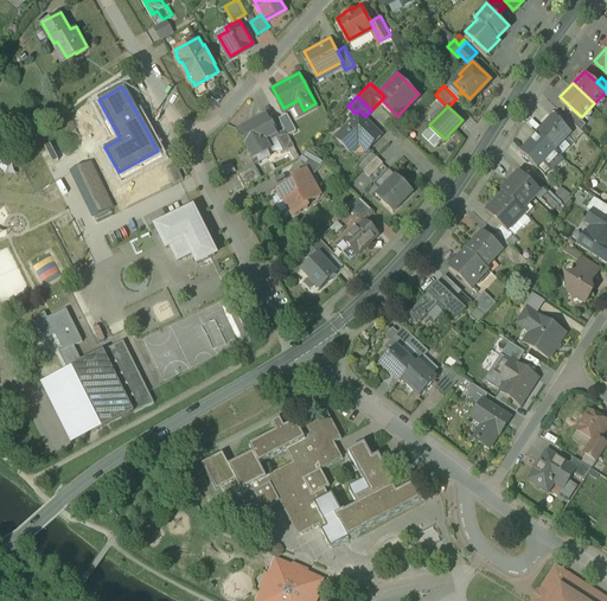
[(581,116),(572,108),(567,113),(568,114),(581,126),(586,121),(582,116),(581,116)]
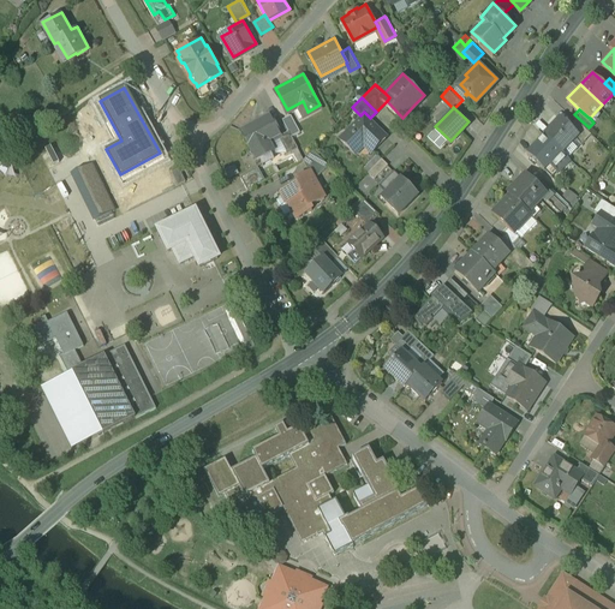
[(269,112),(258,118),(258,119),(242,127),(257,156),(273,148),(269,139),(278,135),(281,132),(269,112)]
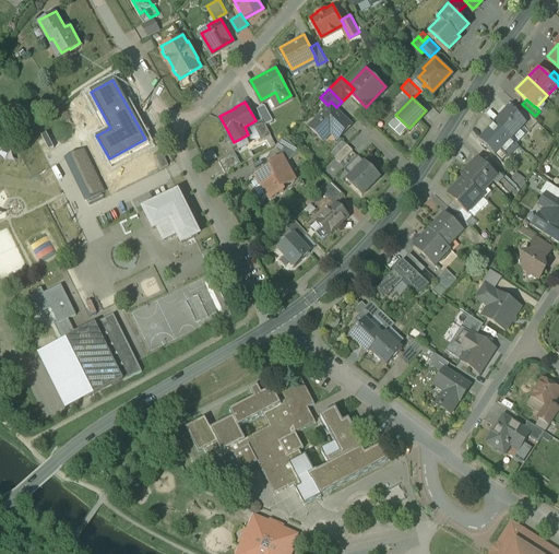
[(273,117),(264,102),(257,106),(262,116),(265,121),(273,117)]
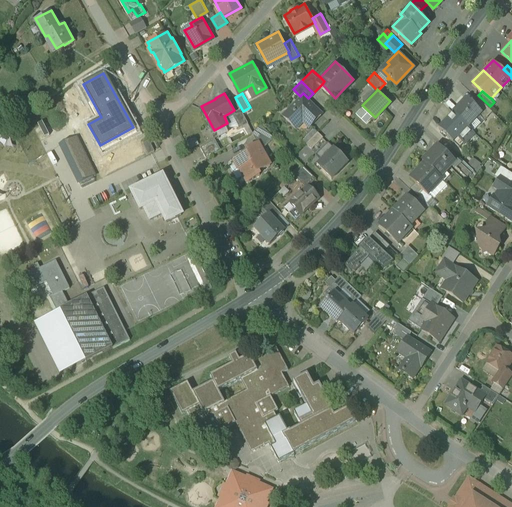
[(300,96),(284,113),(294,123),(301,116),(309,124),(322,111),(308,98),(303,93),(300,96)]
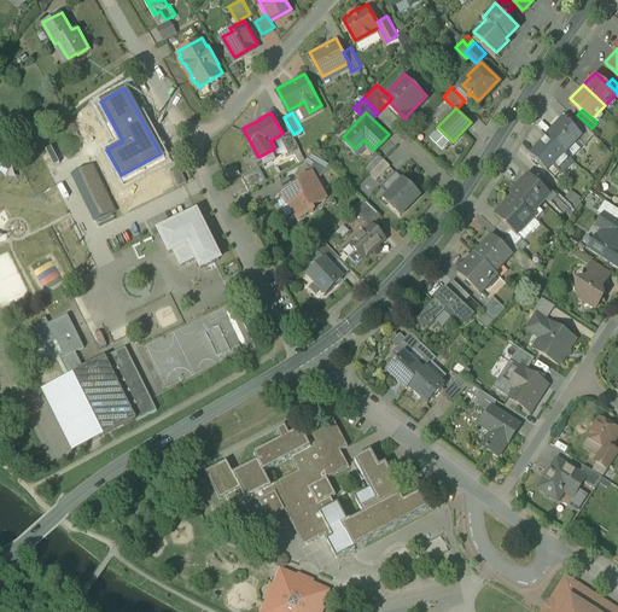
[(564,116),(548,133),(565,150),(579,135),(582,133),(572,123),(564,116)]
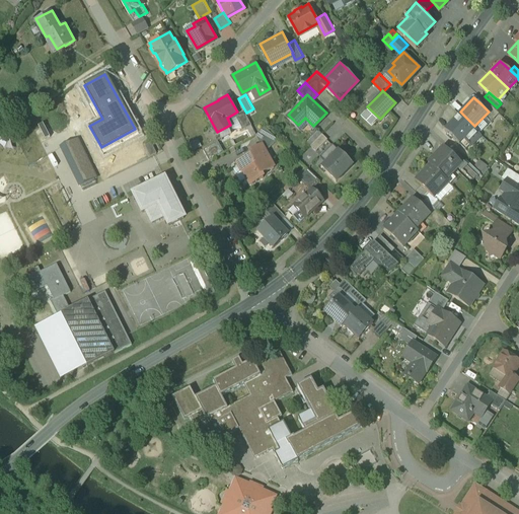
[(497,107),(486,97),(480,103),(489,112),(487,114),(492,119),(499,111),(497,107)]
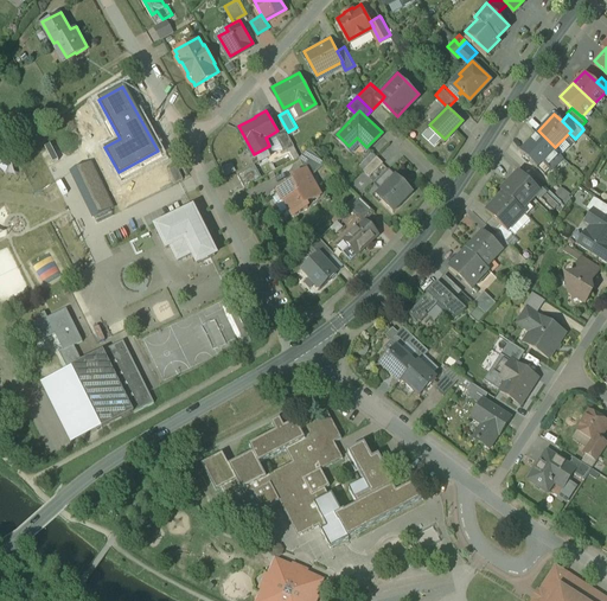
[(285,126),(278,130),(274,133),(282,149),(294,142),(288,132),(285,126)]
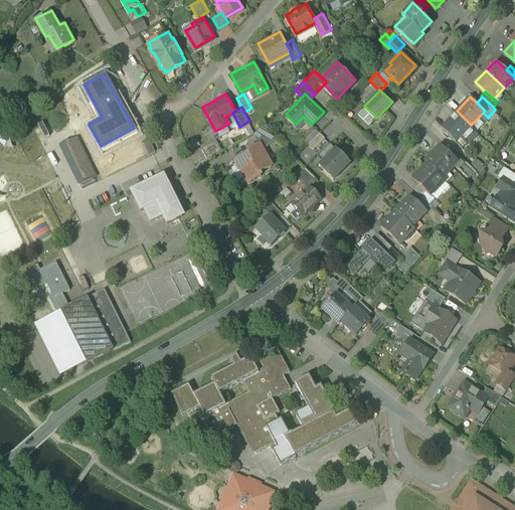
[(471,125),(457,111),(442,126),(462,146),(466,142),(468,144),(479,132),(471,125)]
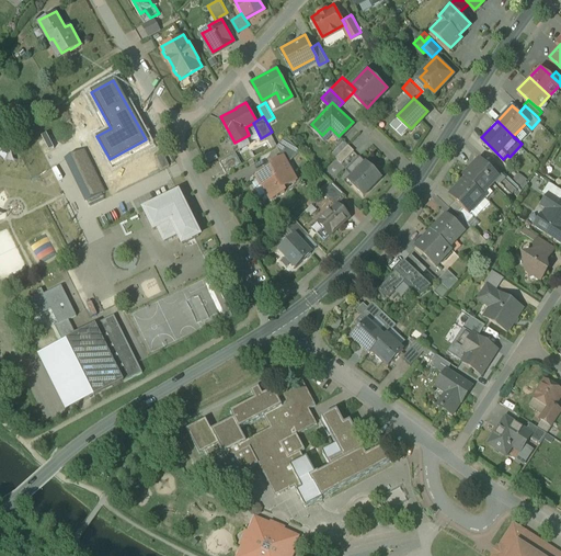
[(286,134),(277,143),(276,144),(283,155),(283,154),(287,161),(300,148),(286,134)]
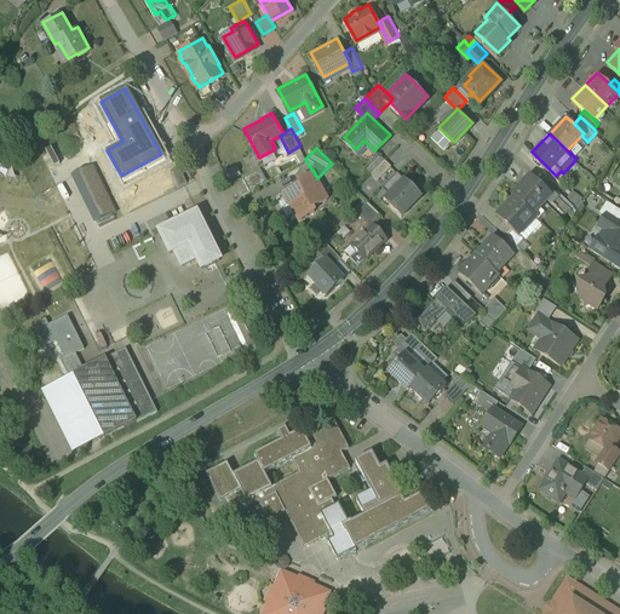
[(385,156),(372,171),(378,177),(391,162),(385,156)]
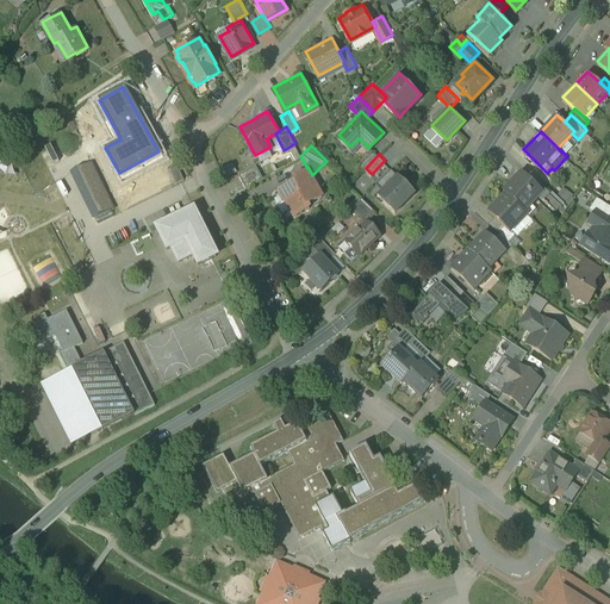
[(99,213),(114,205),(92,160),(91,160),(76,167),(99,213)]
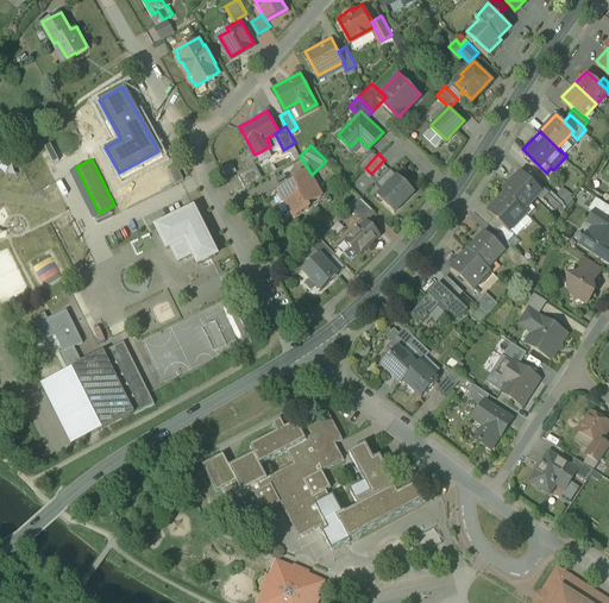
[(256,162),(238,173),(245,186),(263,176),(256,162)]
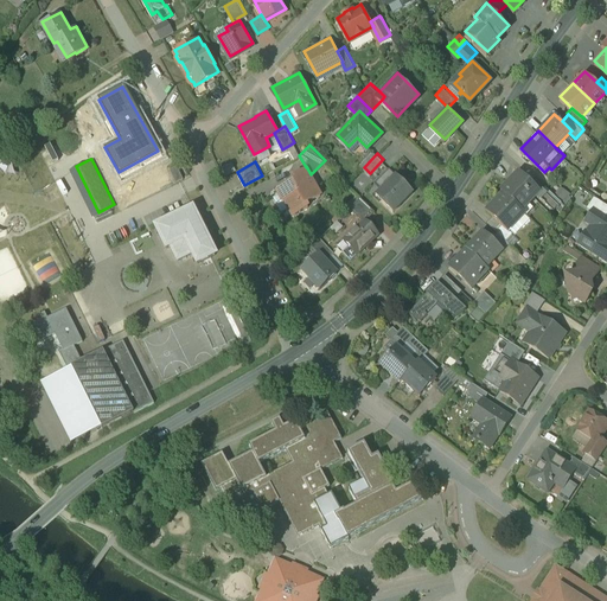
[(95,215),(98,212),(76,166),(69,168),(93,216),(95,215)]
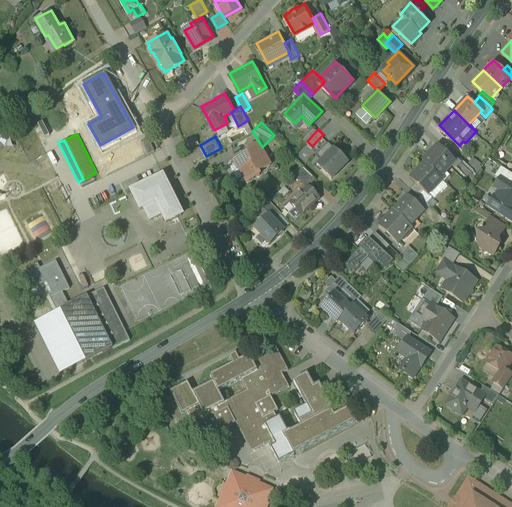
[(249,150),(234,158),(235,161),(231,164),(236,174),(240,175),(244,173),(247,179),(260,171),(258,169),(270,162),(262,147),(258,140),(258,141),(249,145),(250,147),(249,150)]
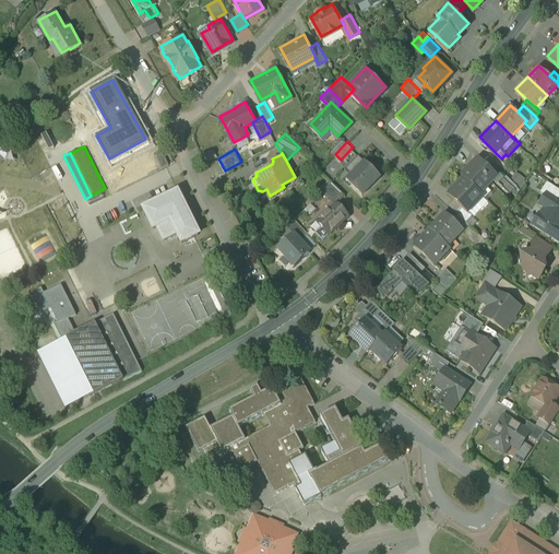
[(358,153),(346,165),(353,172),(346,177),(363,192),(369,186),(369,185),(380,174),(365,158),(365,160),(358,153)]
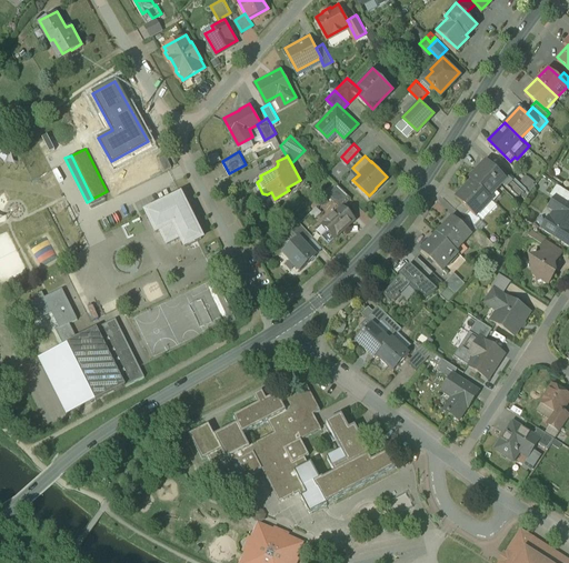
[(507,177),(487,158),(470,176),(472,178),(490,194),(507,177)]
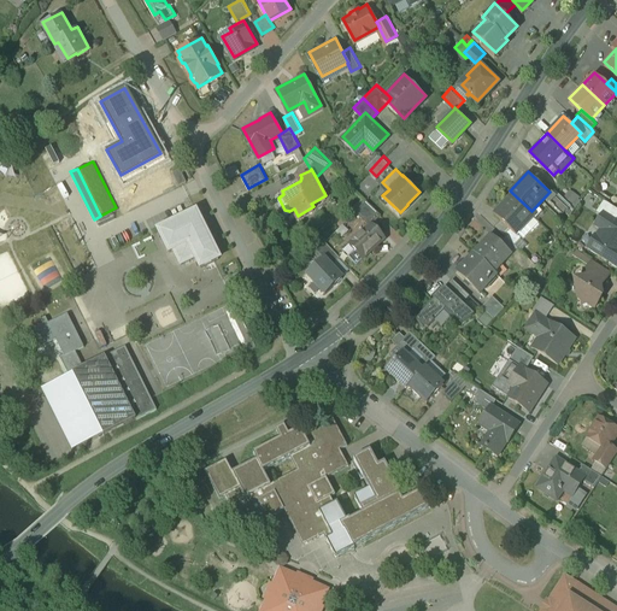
[(571,203),(557,189),(548,198),(563,211),(571,203)]
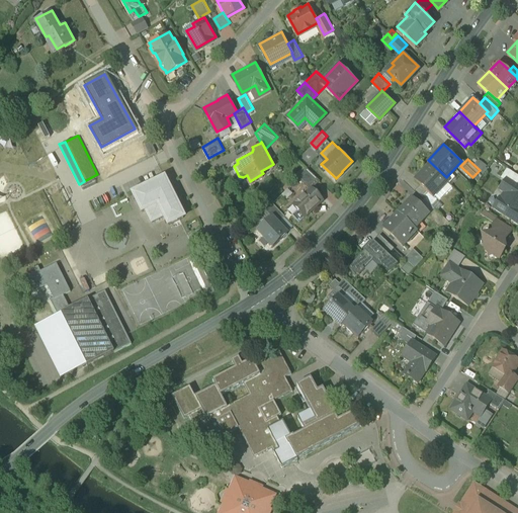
[(430,162),(415,177),(428,189),(433,194),(435,193),(448,179),(446,177),(430,162)]
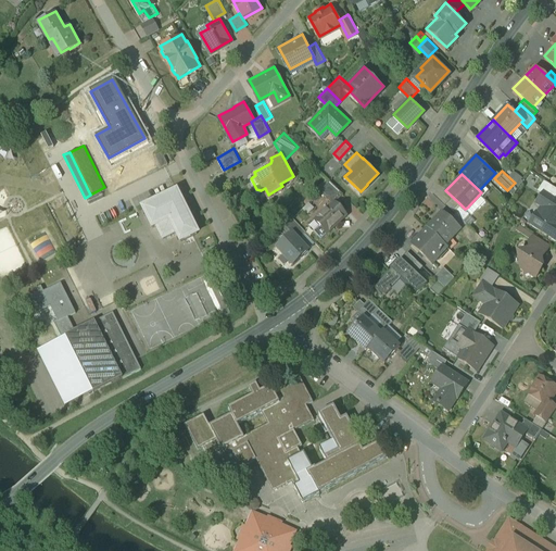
[(343,191),(330,178),(320,188),(330,198),(335,195),(338,198),(343,191)]
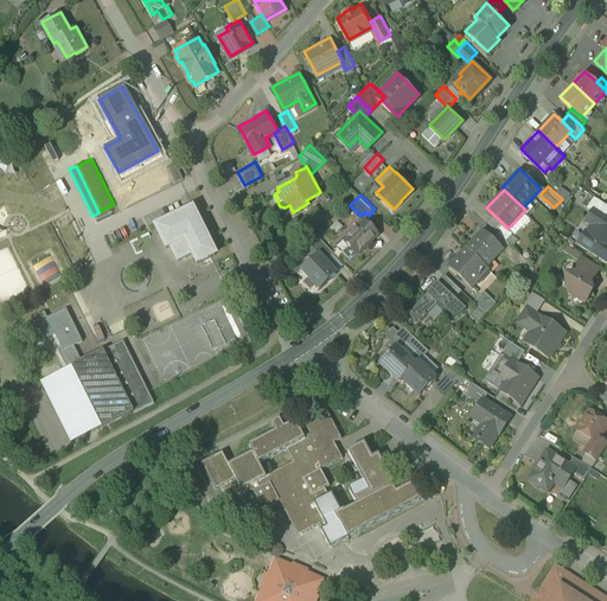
[(606,200),(596,194),(589,204),(593,206),(594,205),(606,213),(606,200)]
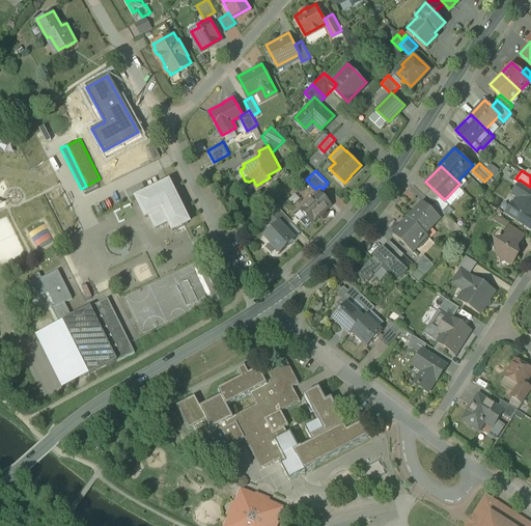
[(519,194),(514,200),(512,199),(506,210),(530,225),(530,187),(520,180),(519,181),(512,190),(519,194)]
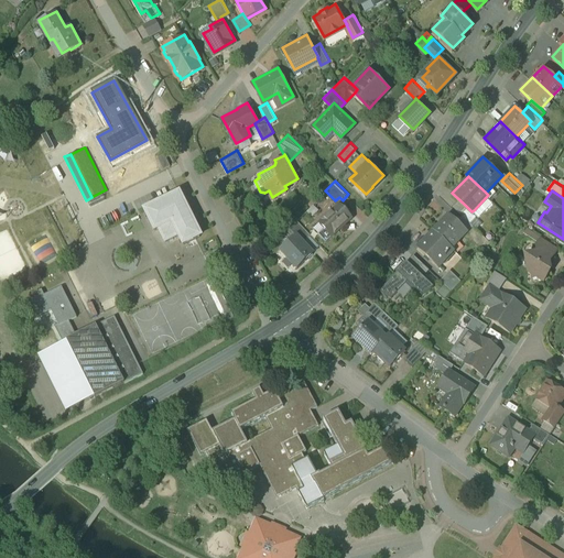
[(180,192),(145,208),(155,227),(160,226),(162,231),(166,239),(180,232),(184,241),(196,236),(201,233),(180,192)]
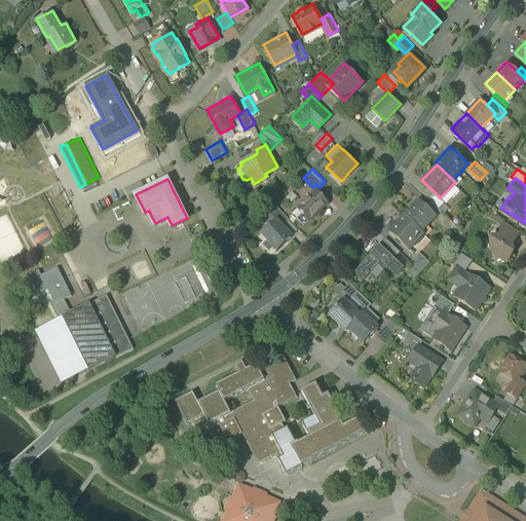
[(316,188),(302,201),(303,201),(298,206),(303,211),(304,212),(308,208),(314,214),(329,200),(316,188)]
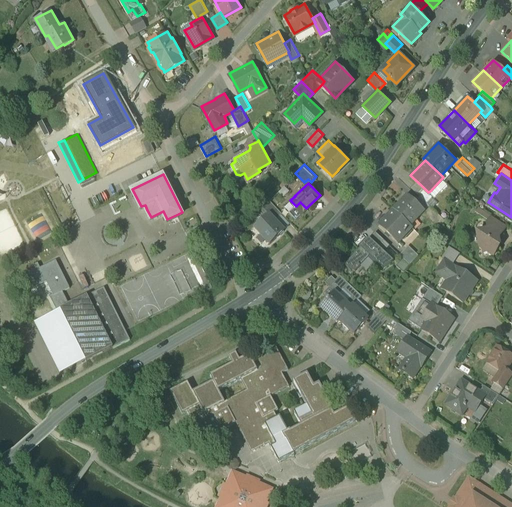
[(428,192),(423,187),(418,192),(427,201),(433,194),(430,191),(428,192)]
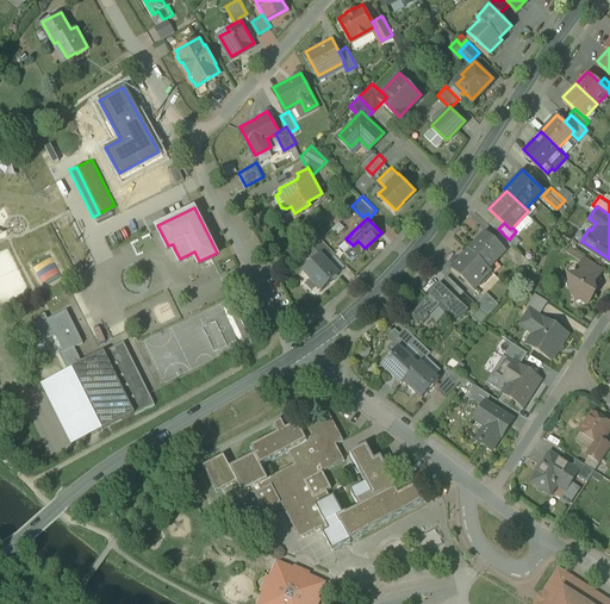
[(485,230),(470,248),(489,267),(504,250),(505,249),(485,230)]
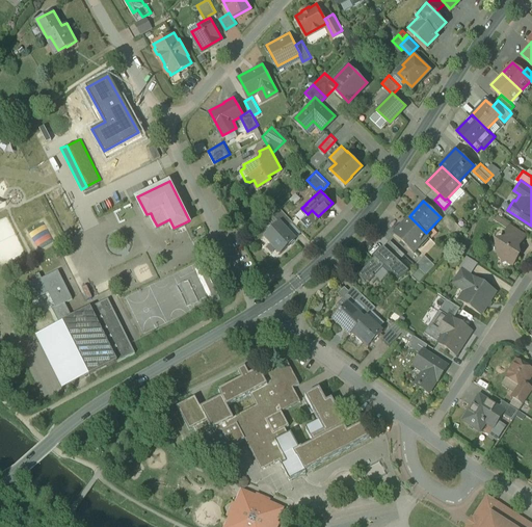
[(307,213),(298,221),(304,229),(318,216),(312,210),(308,214),(307,213)]
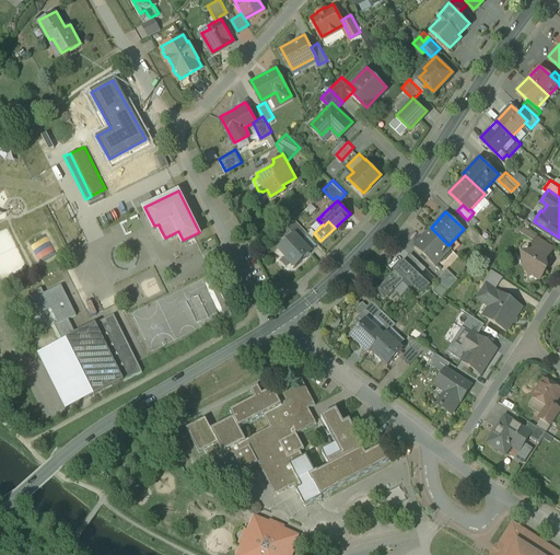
[(465,232),(471,224),(469,222),(464,229),(463,230),(465,232)]
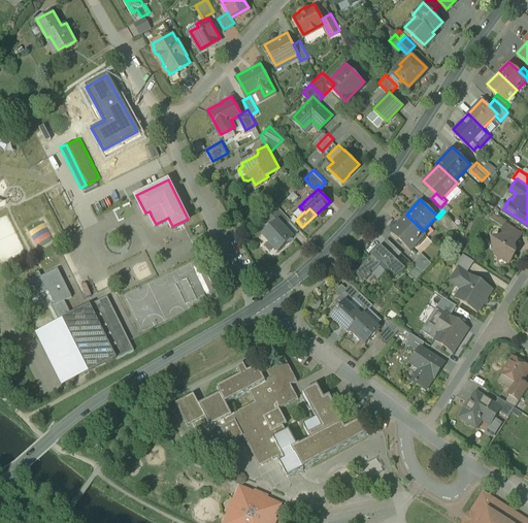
[(457,223),(444,211),(438,219),(451,230),(457,223)]
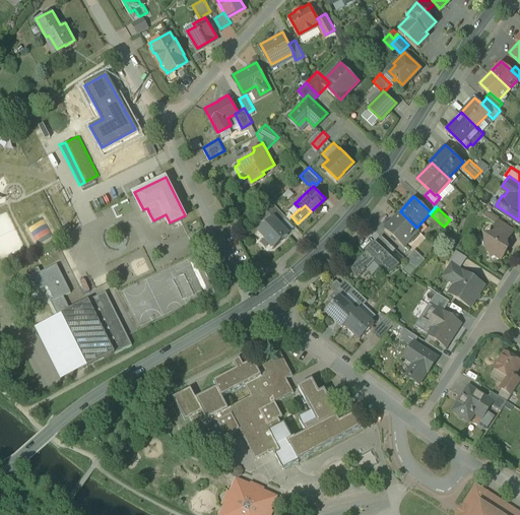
[(400,211),(385,227),(404,244),(418,229),(416,228),(400,211)]
